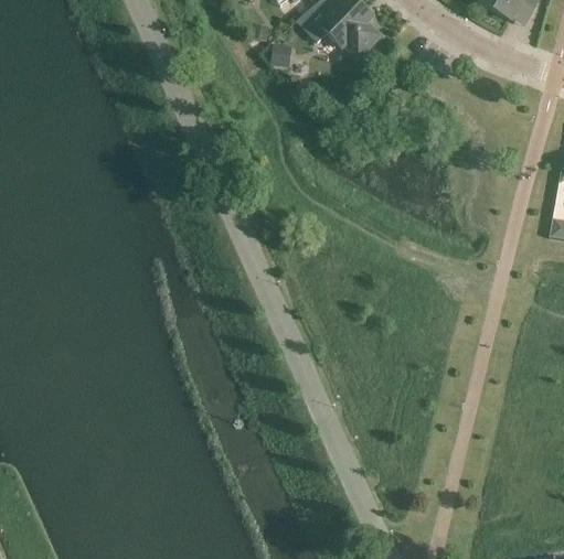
[(371,14),(355,0),(340,0),(329,12),(318,0),(294,20),(316,42),(325,32),(340,46),(343,43),(357,56),(379,34),(364,21),(371,14)]
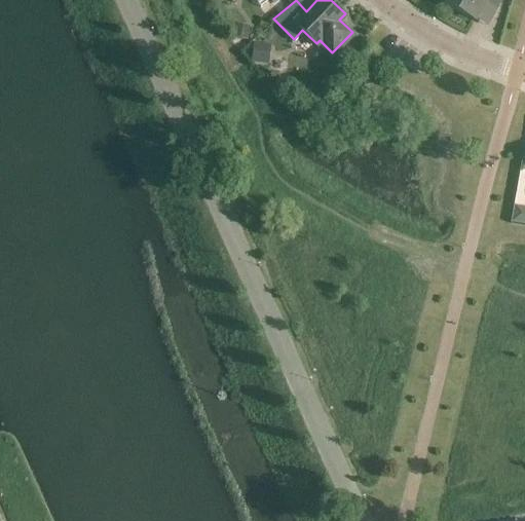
[(448,0),(474,14),(481,0),(495,0),(448,0)]
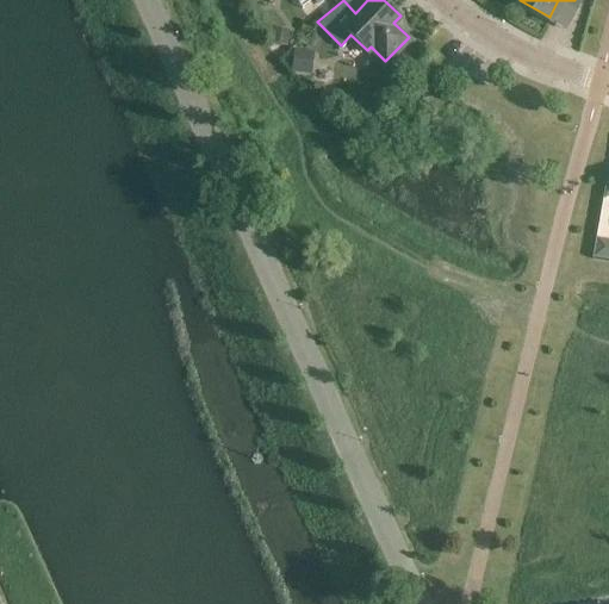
[(273,26),(271,43),(287,45),(290,29),(273,26)]
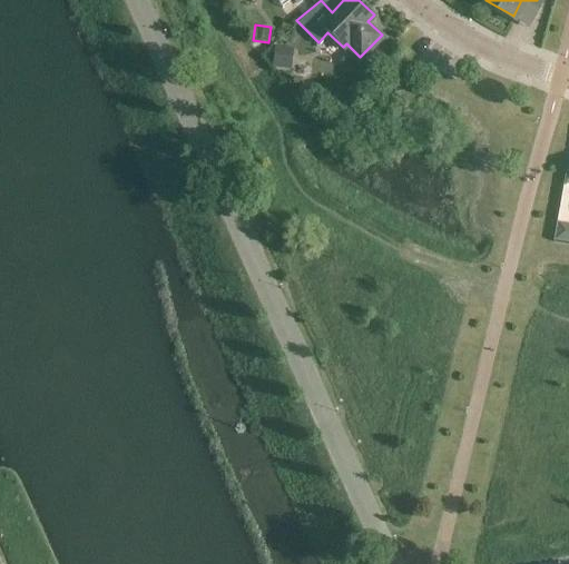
[(291,66),(293,49),(274,47),(272,63),(291,66)]
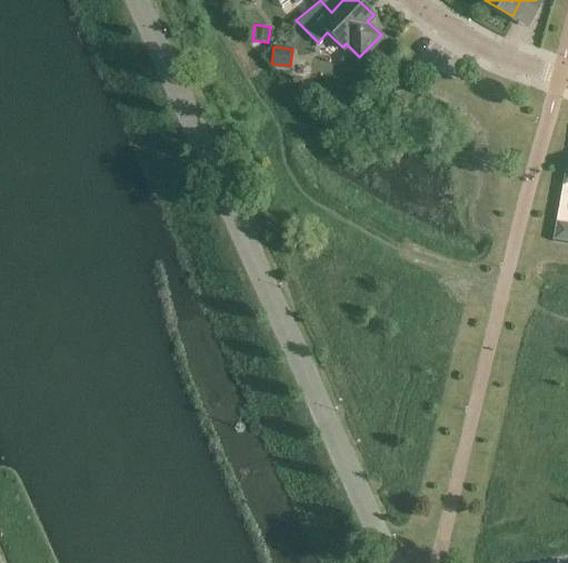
[(567,221),(557,219),(554,235),(567,237),(567,221)]
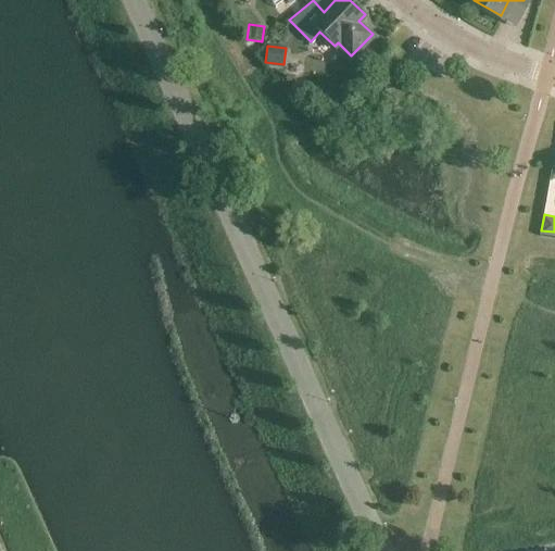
All buildings are outlined.
